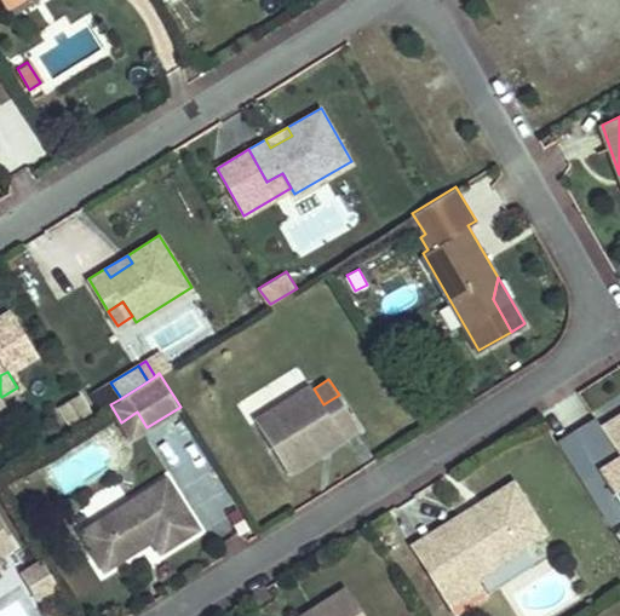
[(359,426),(339,395),(323,404),(310,385),(256,419),(288,471),(320,450),(315,443),(337,429),(342,437),(359,426)]
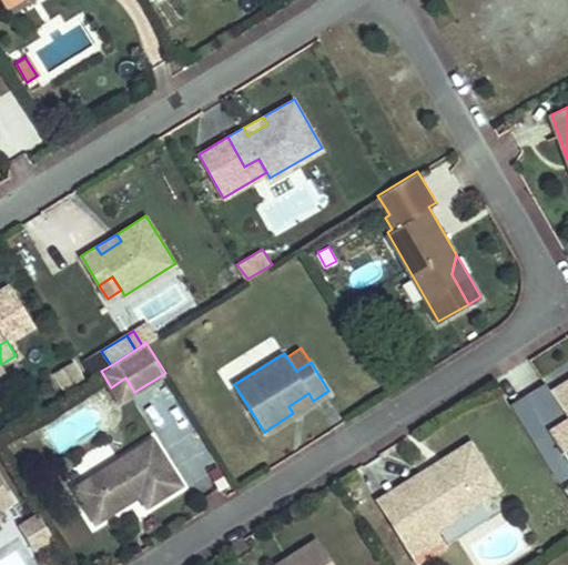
[(81,374),(72,360),(54,371),(63,385),(81,374)]
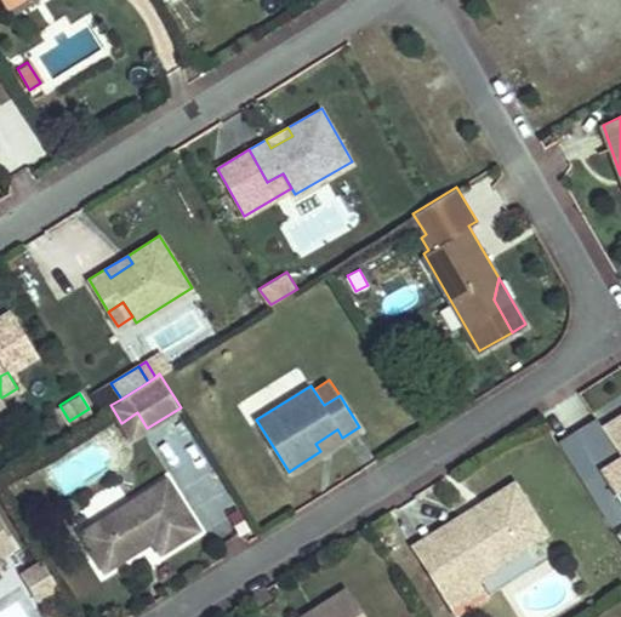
[(147,428),(137,412),(121,423),(131,438),(147,428)]
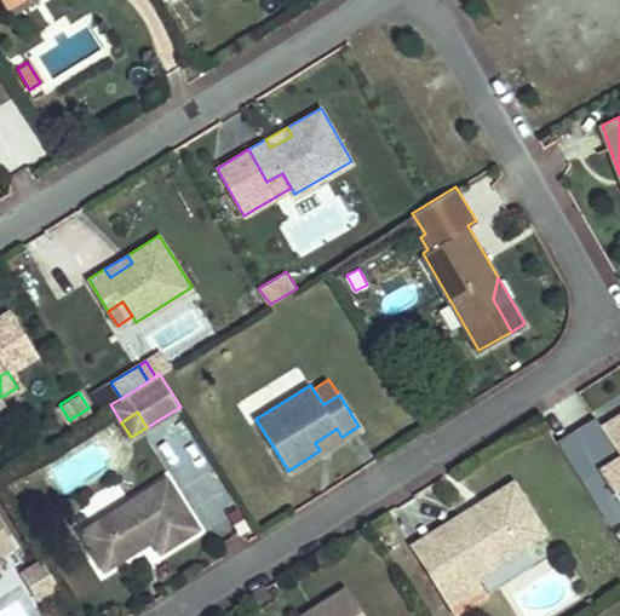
[(619,416),(619,414),(602,425),(619,455),(598,468),(619,502),(619,501),(619,416)]
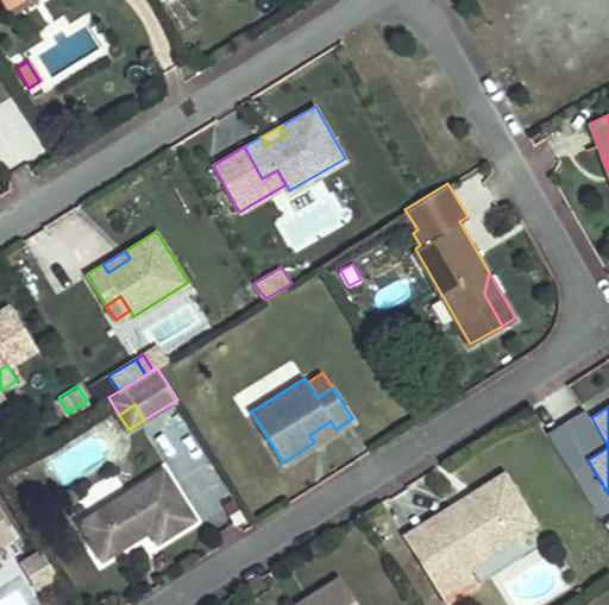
[(582,408),(546,428),(567,462),(603,442),(582,408)]
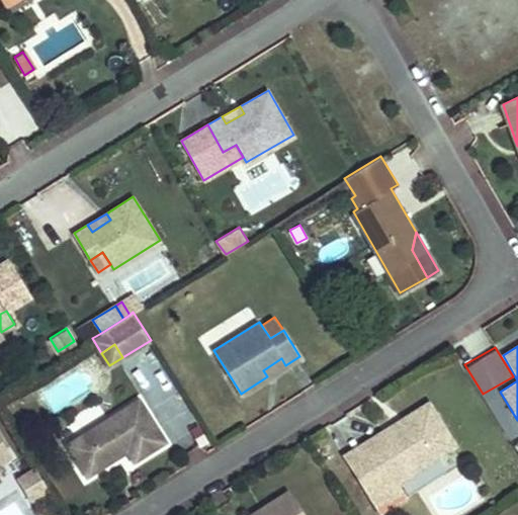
[(147,398),(171,382),(151,350),(126,365),(147,398)]
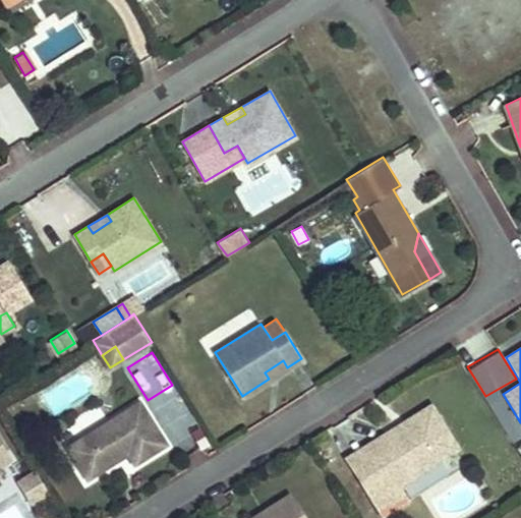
[(269,379),(287,367),(283,360),(265,372),(269,379)]
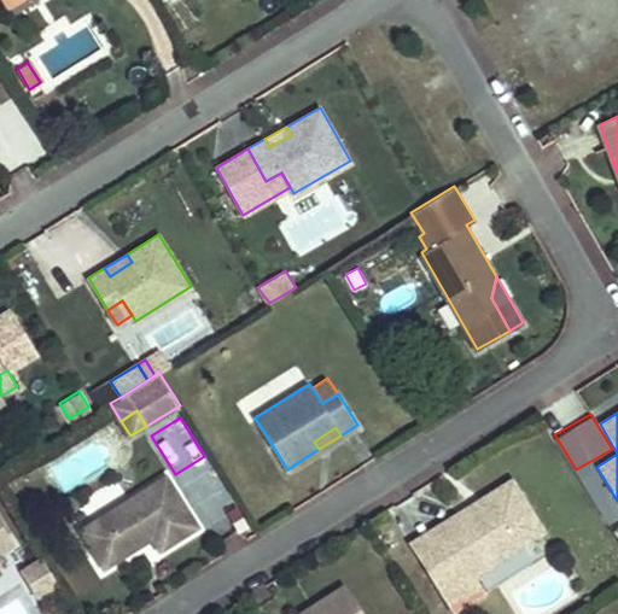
[(198,525),(165,475),(80,530),(104,567),(141,543),(138,538),(149,532),(152,537),(161,549),(198,525)]
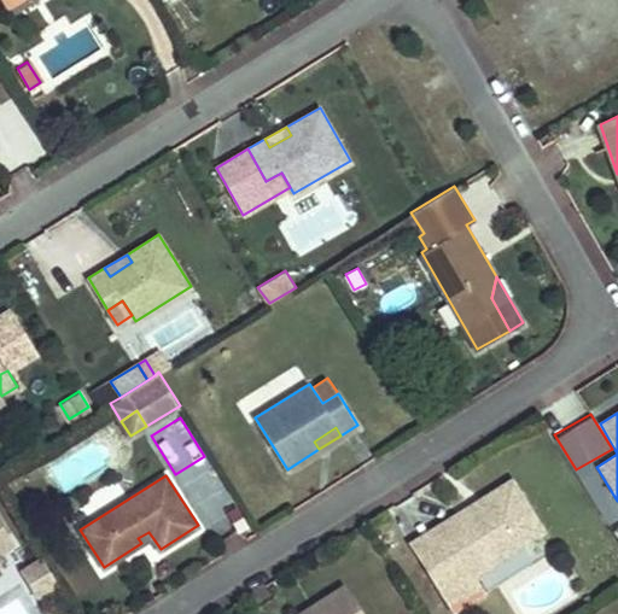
[(544,530),(512,478),(479,498),(484,507),(462,520),(458,513),(442,522),(448,533),(418,553),(454,610),(487,591),(476,573),(544,530)]
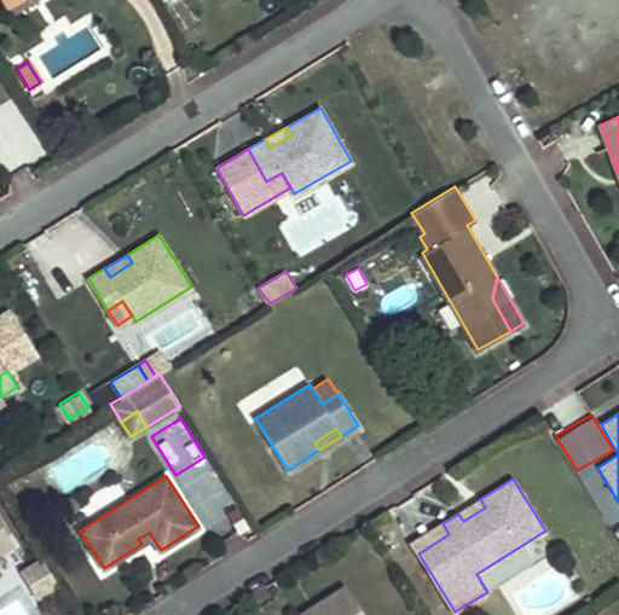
[(588,488),(606,522),(618,515),(618,505),(605,480),(588,488)]
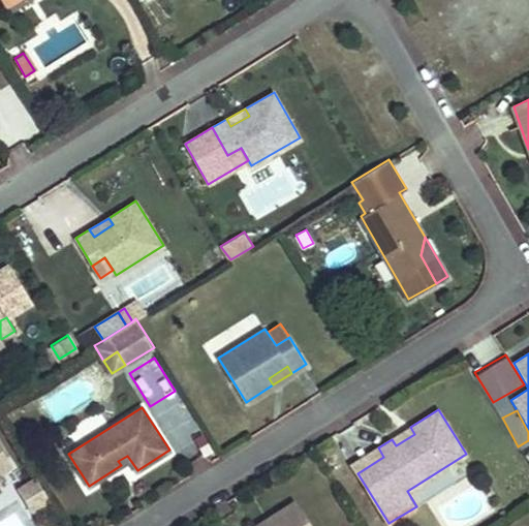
[(396,445),(414,434),(410,427),(392,439),(396,445)]
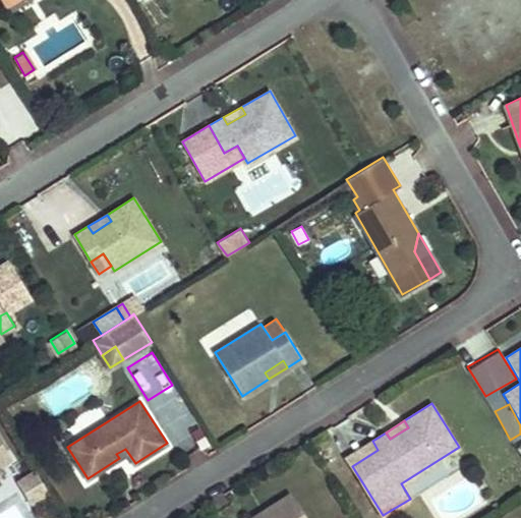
[(0,473),(0,474),(0,472),(0,464),(11,457),(0,439),(0,473)]
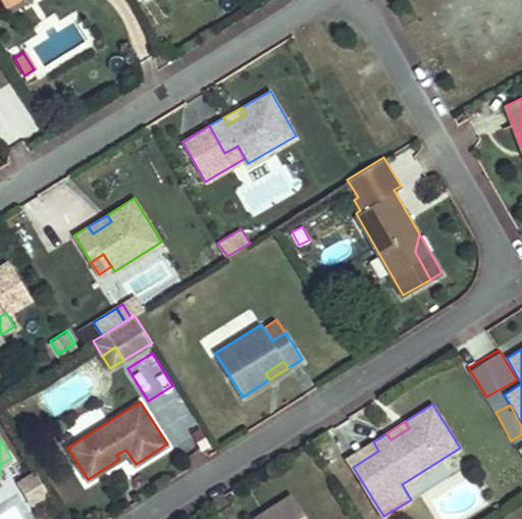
[(353,467),(378,451),(373,442),(347,458),(353,467)]
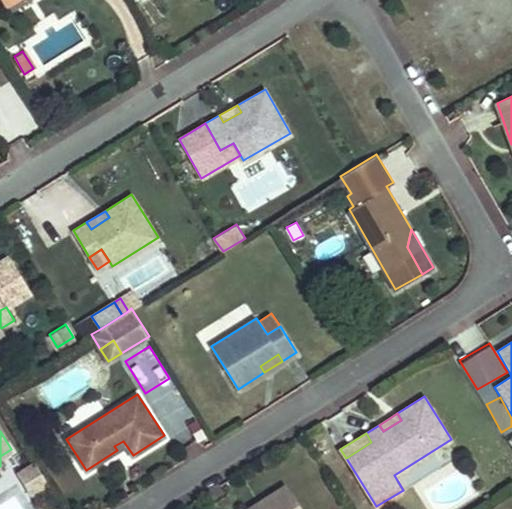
[(126,445),(123,441),(114,446),(117,450),(126,445)]
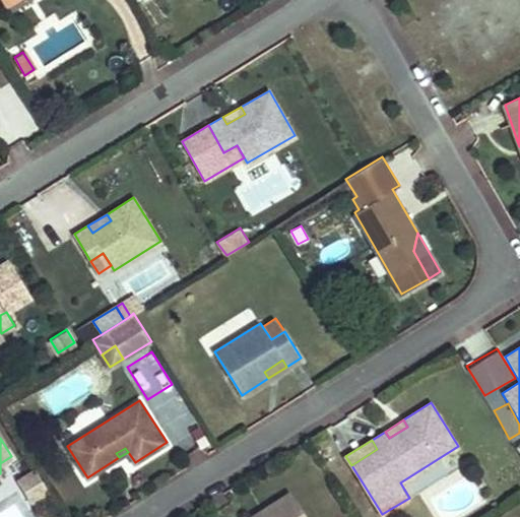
[(35,464),(15,476),(30,502),(50,490),(35,464)]
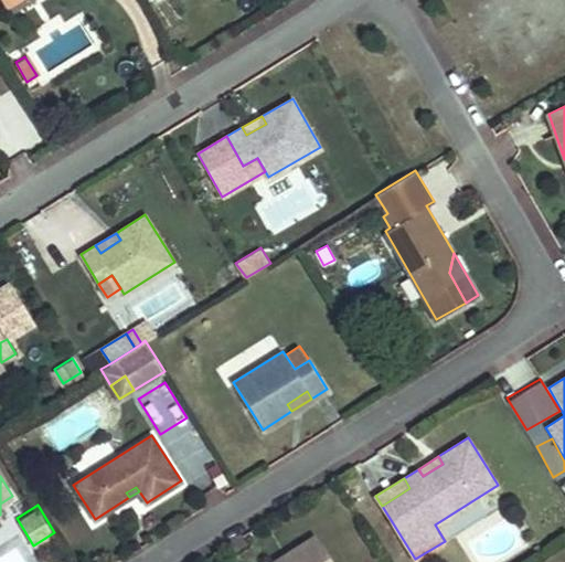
[(332,561),(316,534),(290,551),(294,557),(284,561),(332,561)]
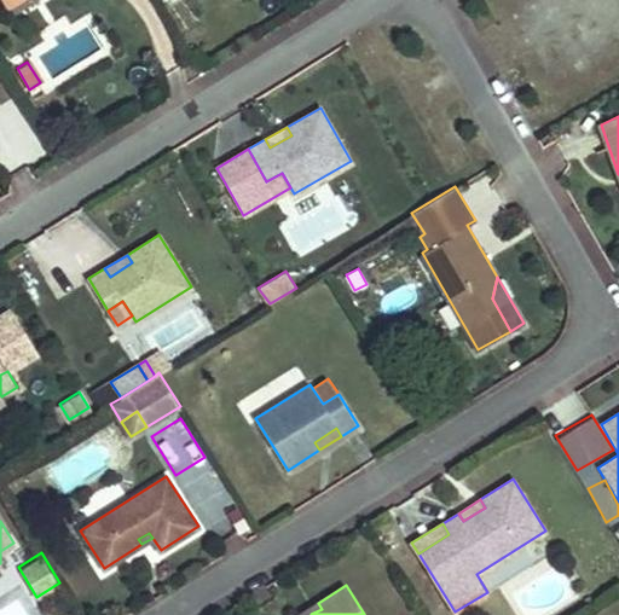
[(311,614),(322,609),(318,603),(298,614),(311,614)]
